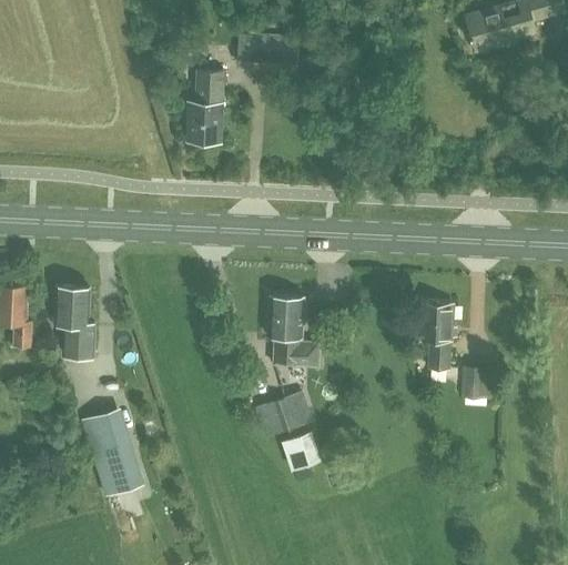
[(495,50),(511,46),(510,42),(537,34),(534,21),(566,11),(563,0),(520,0),(466,17),(476,52),(494,47),(495,50)]
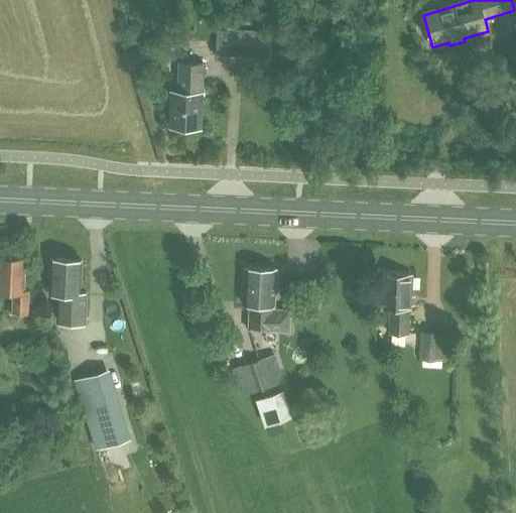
[(266,29),(266,14),(256,14),(256,28),(266,29)]
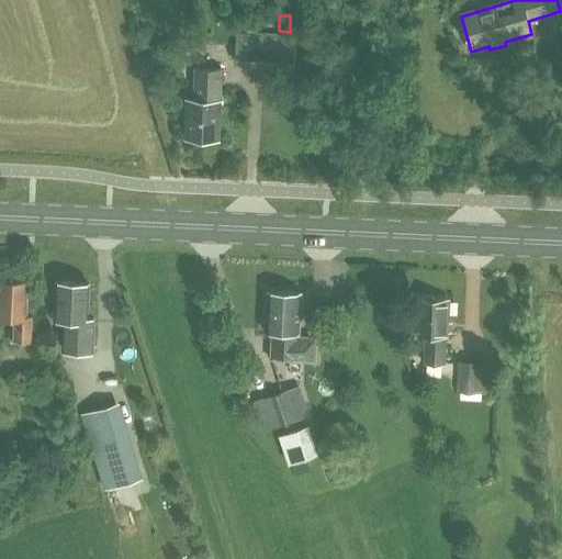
[(294,75),(295,51),(296,36),(253,34),(251,48),(249,73),(294,75)]
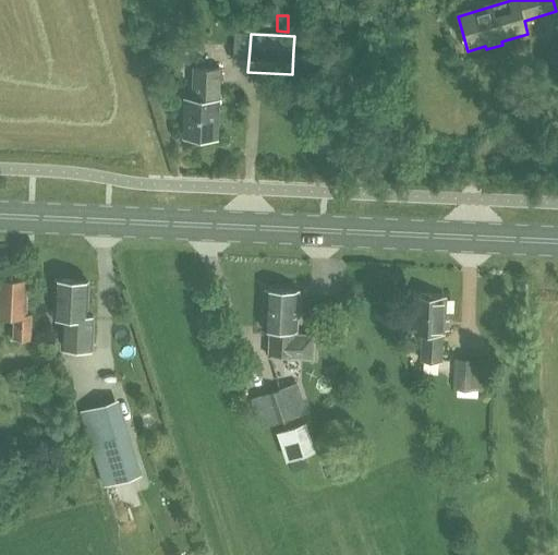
[(220,103),(221,70),(193,69),(192,101),(184,101),(183,139),(218,141),(219,103),(220,103)]
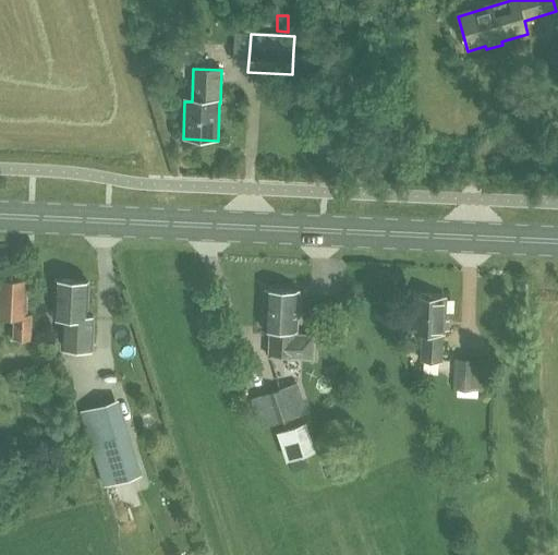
[(33,341),(34,316),(26,316),(28,281),(0,279),(0,316),(13,317),(12,341),(33,341)]
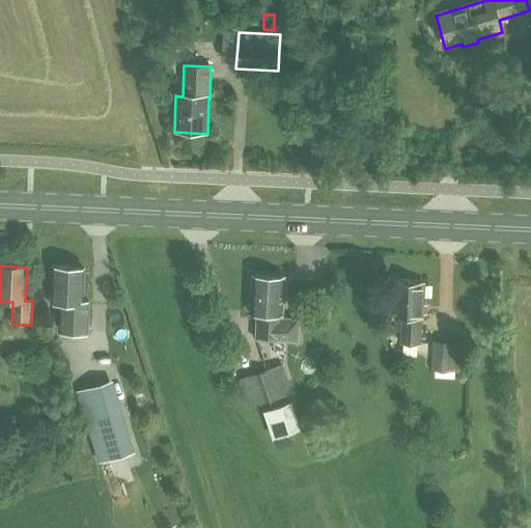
[(58,335),(88,334),(89,304),(83,304),(84,269),(54,268),(53,303),(60,303),(58,335)]
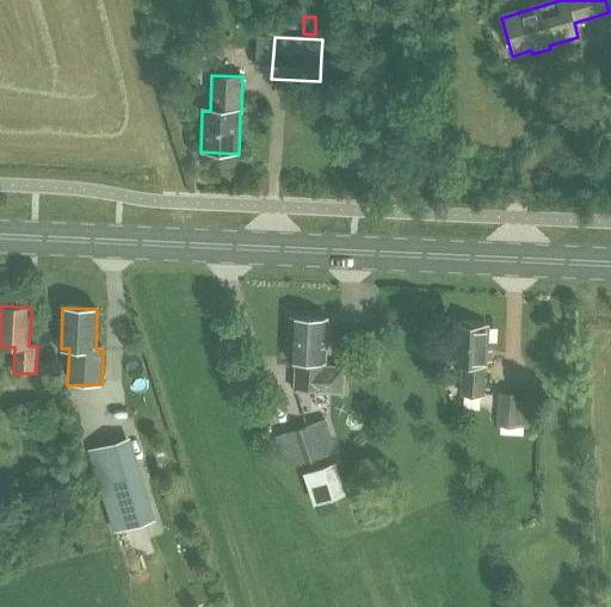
[(344,396),(346,367),(327,366),(328,320),(290,319),(288,361),(295,361),(294,394),(344,396)]
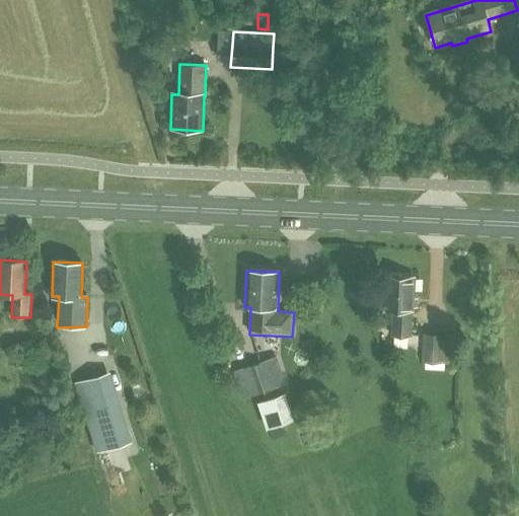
[(412,339),(413,311),(412,311),(413,278),(386,277),(384,310),(392,310),(391,338),(412,339)]
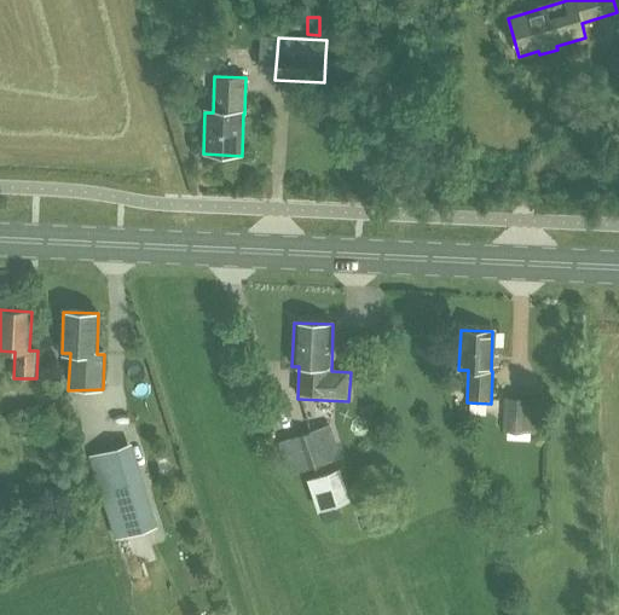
[(543,436),(543,406),(531,405),(531,400),(504,400),(503,435),(507,435),(507,441),(526,442),(526,436),(543,436)]
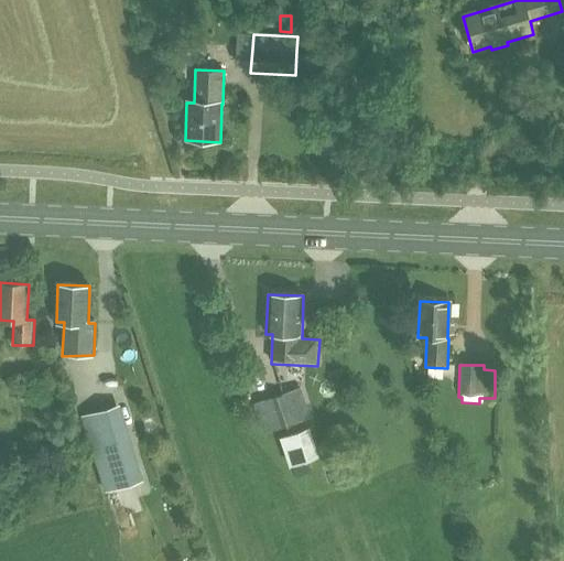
[(278,431),(279,430),(311,420),(301,389),(268,400),(278,431)]
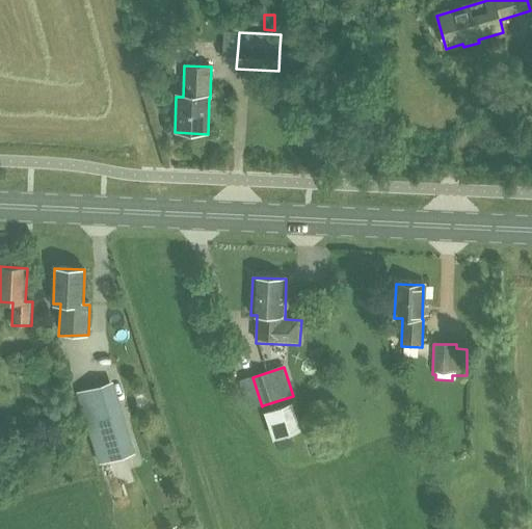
[(135,455),(112,385),(78,395),(101,466),(135,455)]
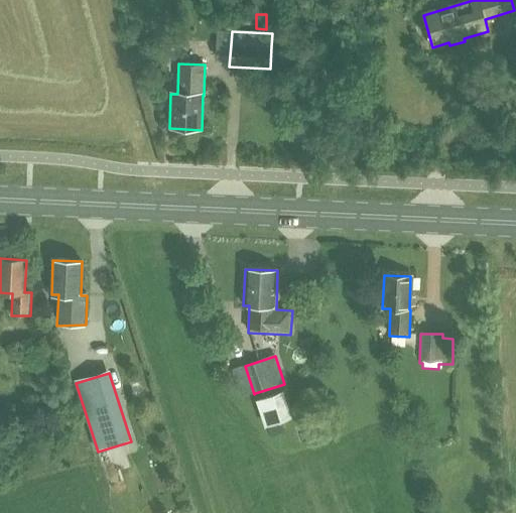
[(54,391),(69,388),(67,379),(53,382),(54,391)]
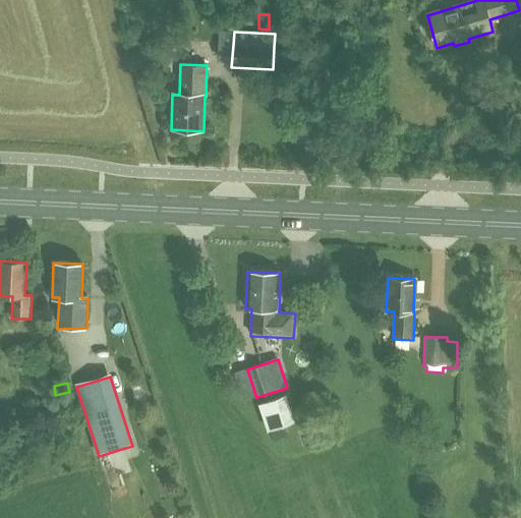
[(268,433),(269,433),(296,423),(286,395),(257,405),(268,433)]
